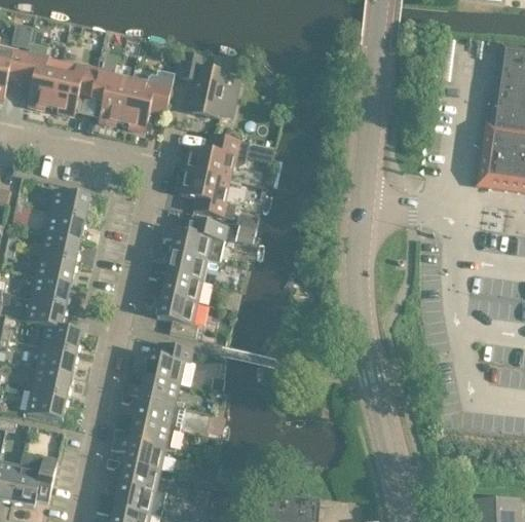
[(524,45),(498,42),(488,121),(484,120),(477,172),(488,187),(524,191),(524,45)]
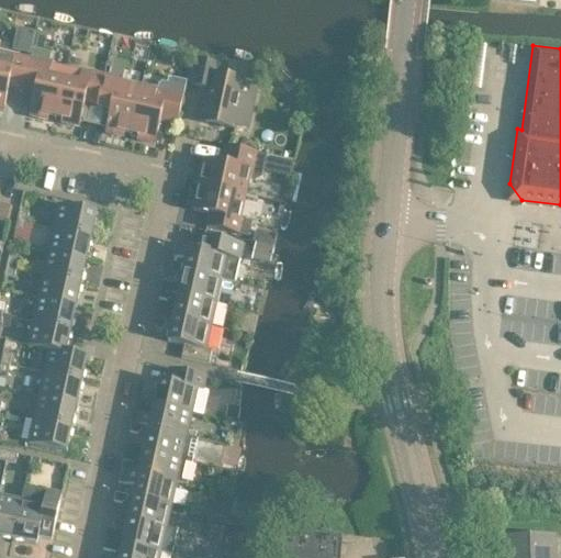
[(0,105),(2,107),(8,79),(21,82),(27,54),(4,49),(0,47),(0,105)]
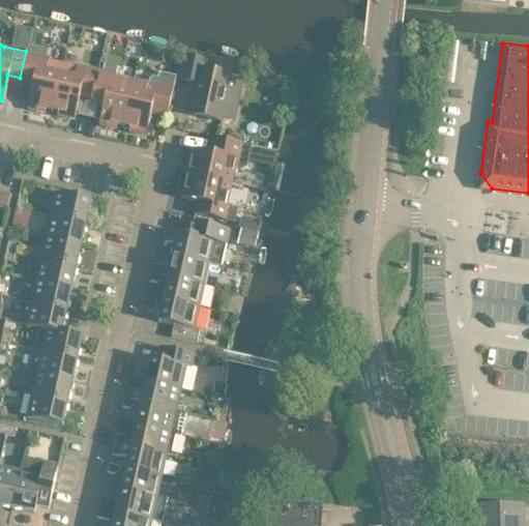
[(26,51),(20,78),(32,81),(27,106),(43,110),(45,106),(51,107),(59,70),(61,60),(47,57),(48,56),(26,51)]
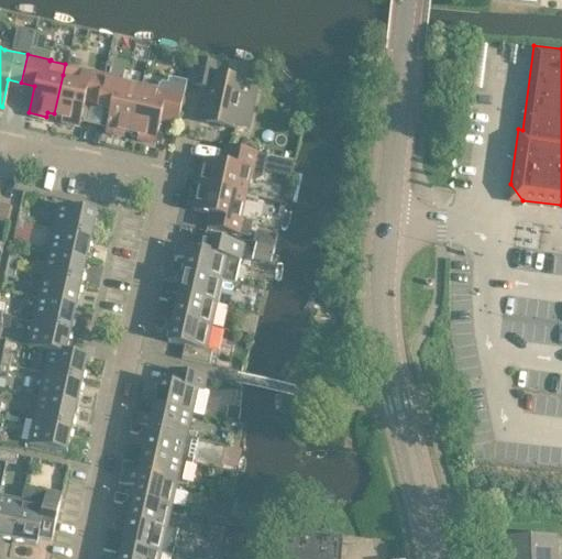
[(199,118),(234,124),(244,77),(215,70),(217,61),(197,57),(191,80),(207,84),(199,118)]
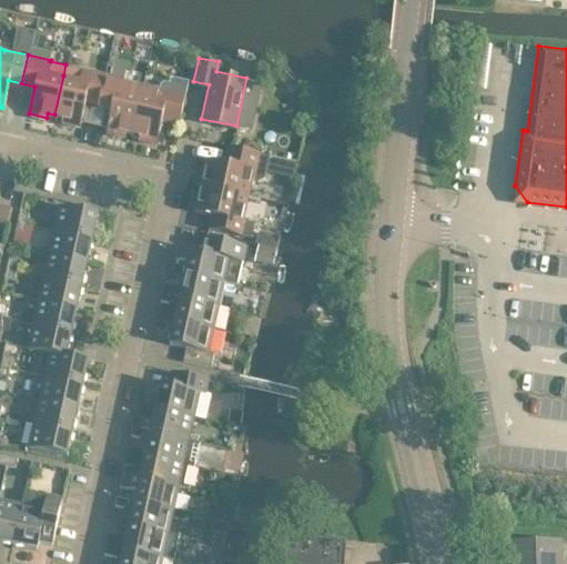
[(63,76),(54,114),(61,116),(60,120),(79,124),(84,98),(98,100),(104,72),(81,67),(80,68),(66,64),(63,76)]
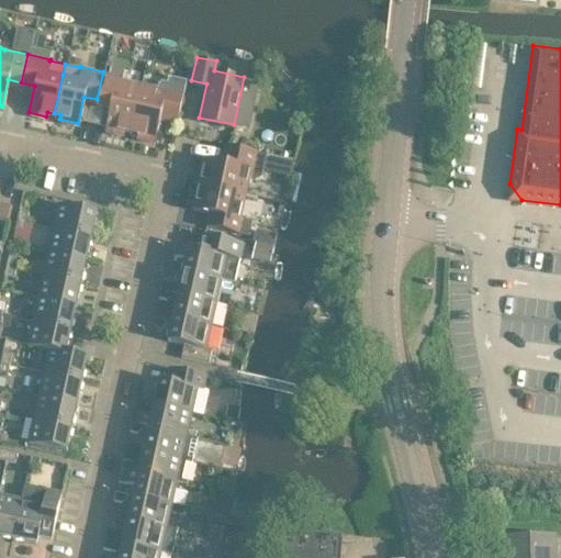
[(123,129),(130,130),(142,81),(116,76),(118,74),(103,71),(97,99),(110,102),(104,129),(122,133),(123,129)]
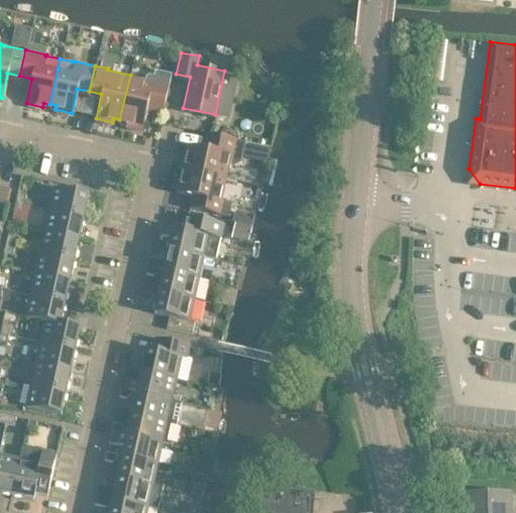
[(130,75),(119,119),(125,121),(124,125),(141,128),(146,108),(162,112),(171,71),(153,68),(152,73),(147,72),(144,75),(143,78),(130,75)]
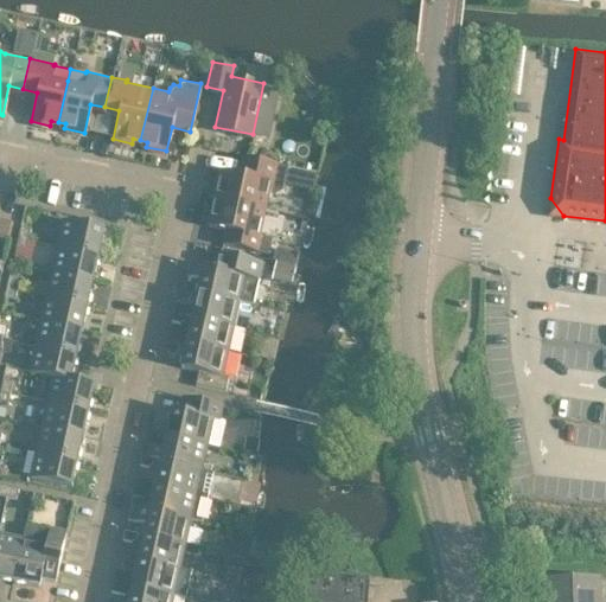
[(219,167),(212,194),(265,206),(268,190),(274,192),(281,187),(287,164),(242,153),(237,172),(219,167)]
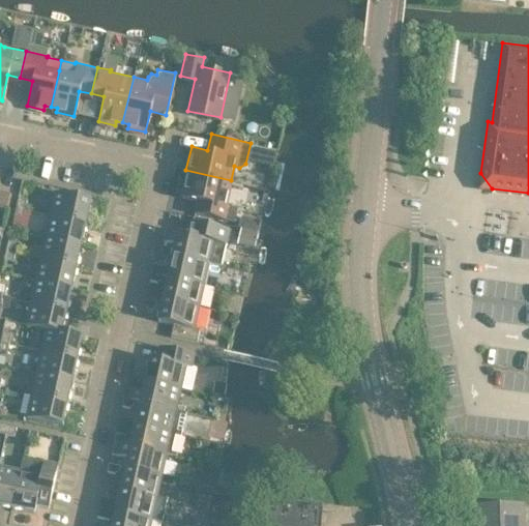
[(225,204),(231,180),(185,170),(180,195),(197,199),(194,210),(233,220),(236,206),(225,204)]
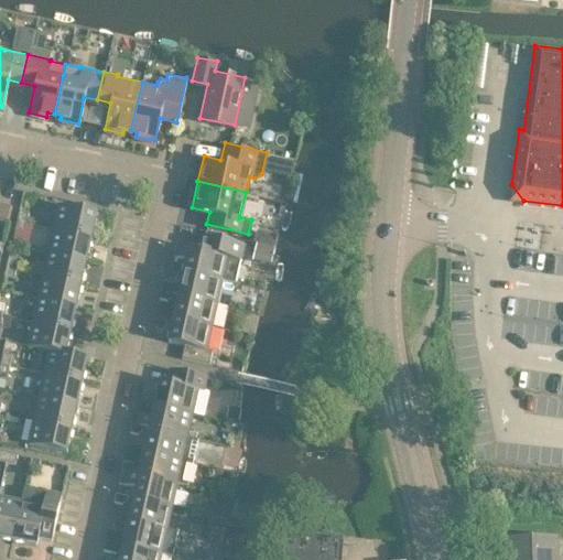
[(52,226),(90,234),(96,211),(57,202),(52,226)]
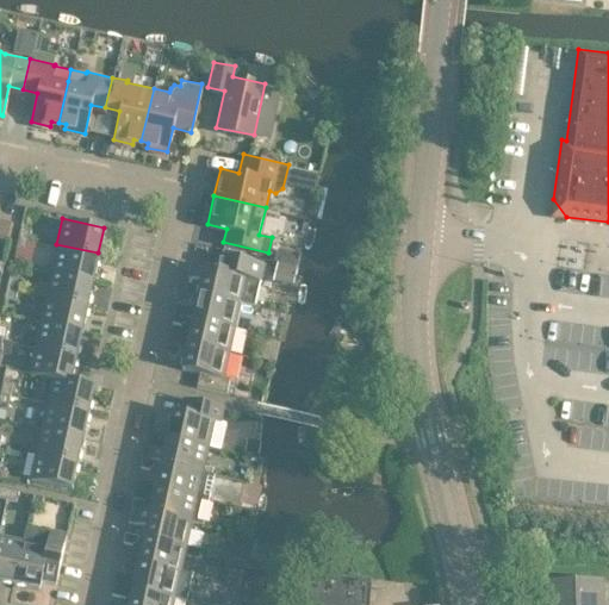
[(17,235),(28,237),(30,228),(19,225),(17,235)]
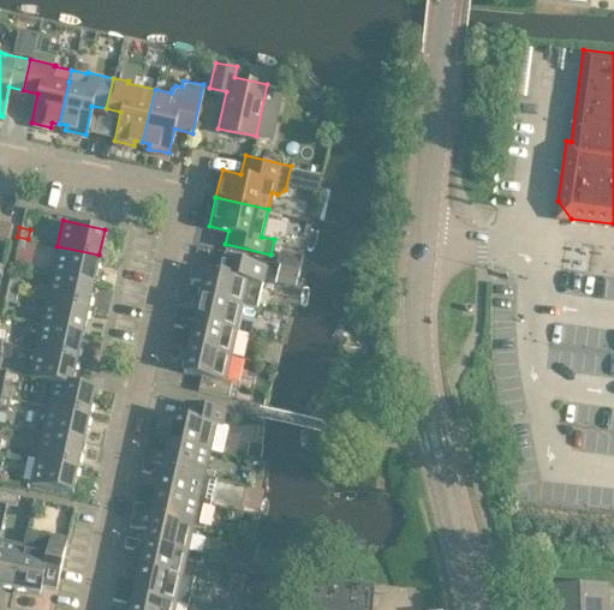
[(28,239),(17,237),(15,247),(25,250),(28,239)]
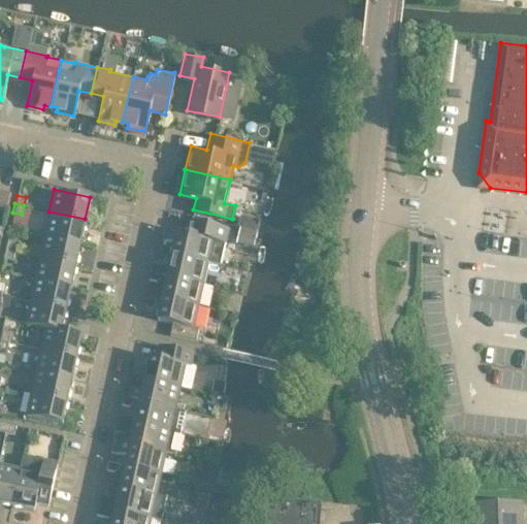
[(85,219),(48,211),(44,233),(80,241),(85,219)]
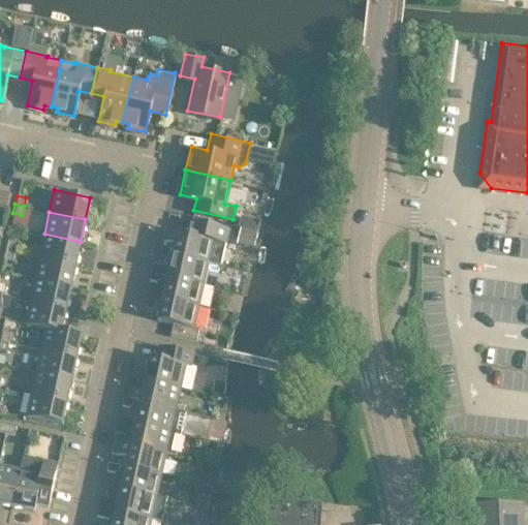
[(166,226),(163,238),(174,240),(172,251),(208,259),(220,263),(225,241),(218,239),(221,226),(186,218),(184,230),(177,229),(166,226)]
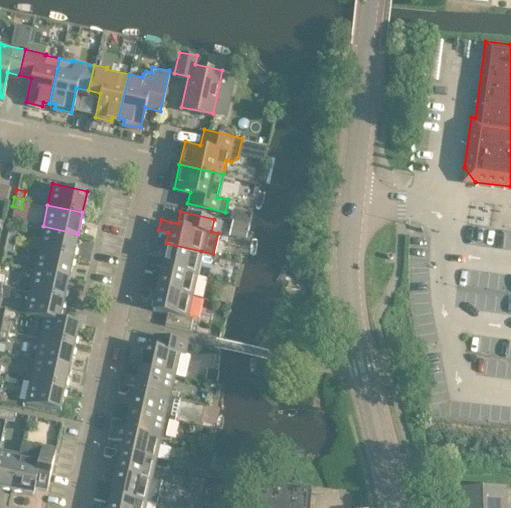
[(78,234),(43,226),(38,247),(73,255),(78,234)]
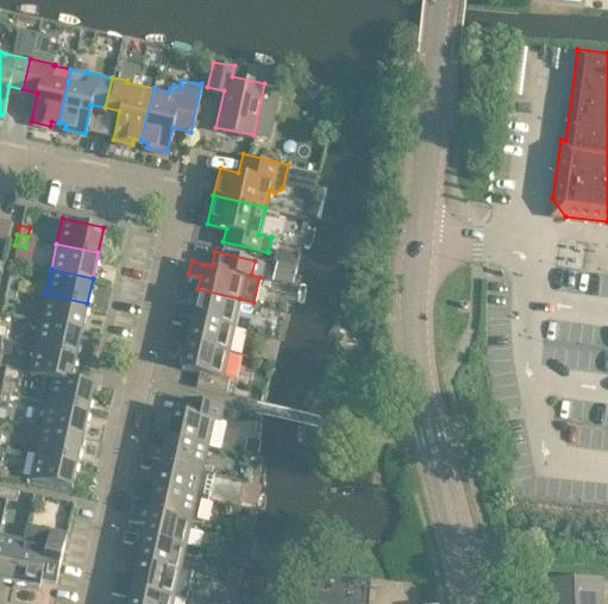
[(6,285),(17,288),(19,277),(8,275),(6,285)]
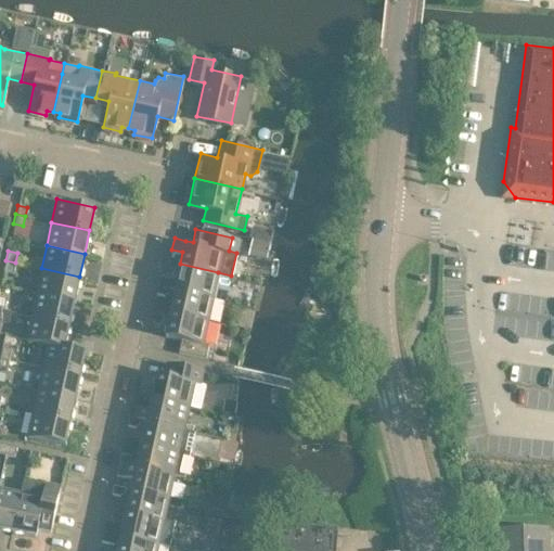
[(15,263),(5,260),(3,269),(13,271),(15,263)]
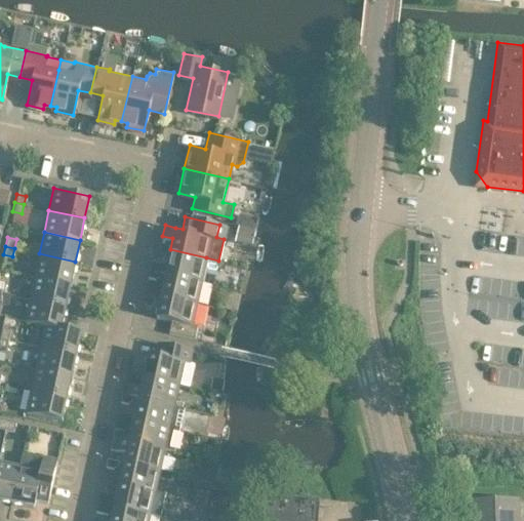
[(206,257),(170,249),(165,272),(201,279),(206,257)]
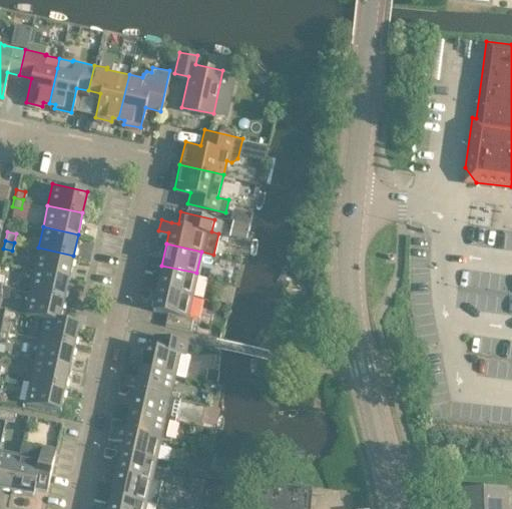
[(73,256),(38,247),(33,269),(68,277),(73,256)]
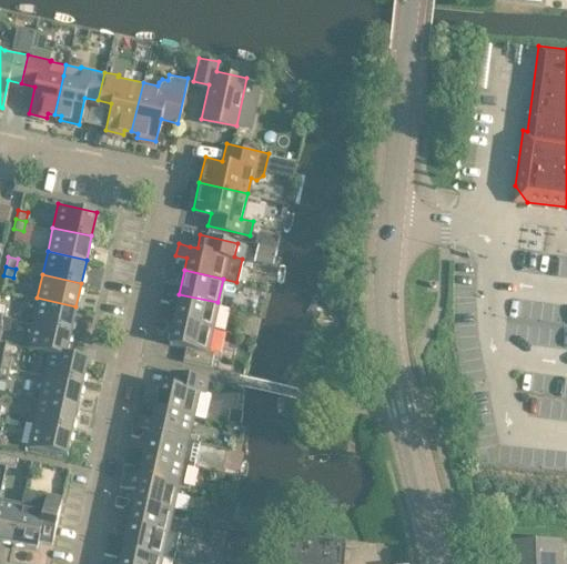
[(161,290),(173,292),(174,288),(171,283),(163,281),(161,290)]
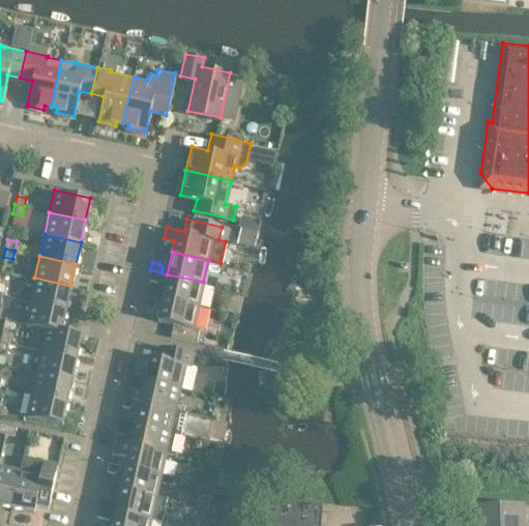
[(162,272),(150,270),(149,279),(156,280),(160,278),(162,272)]
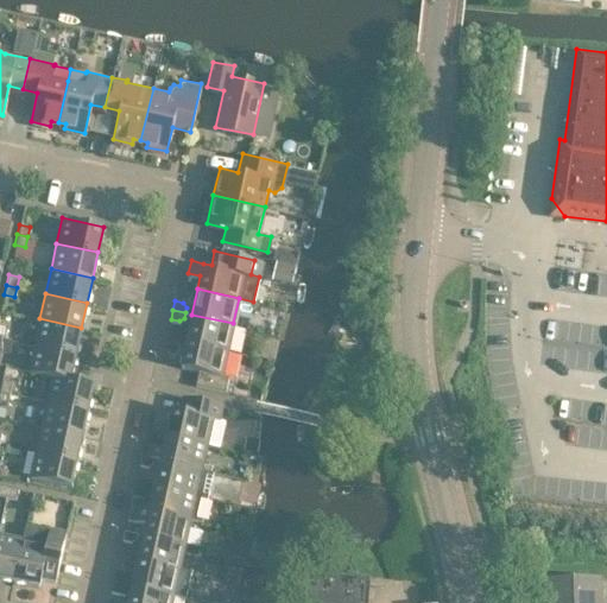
[(233,323),(191,315),(185,340),(227,348),(233,323)]
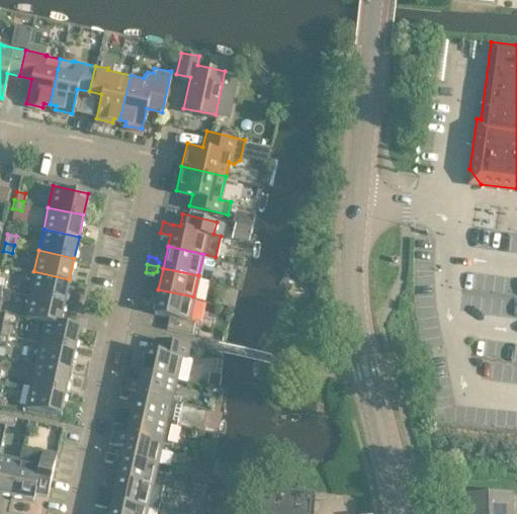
[(69,279),(33,271),(28,292),(65,301),(69,279)]
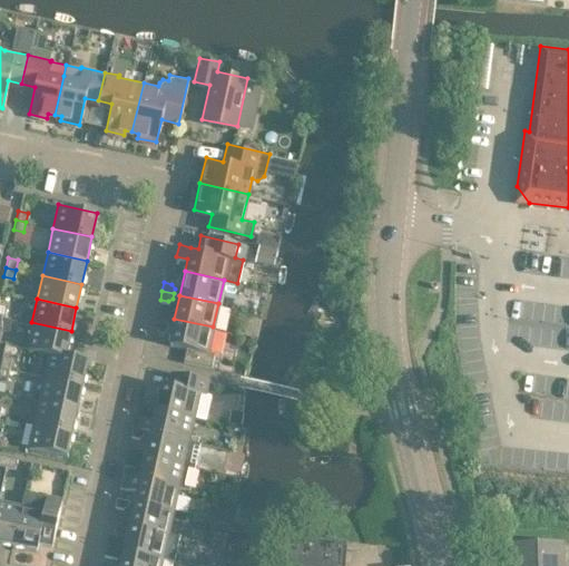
[(183,360),(211,366),(214,352),(208,351),(213,327),(174,319),(168,342),(186,347),(183,360)]
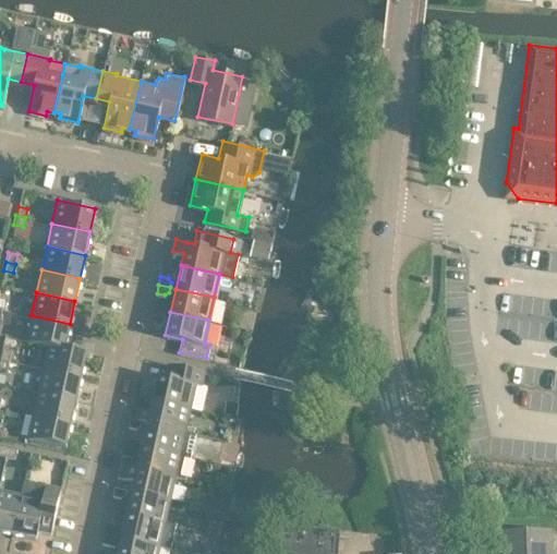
[(70,324),(31,315),(26,339),(47,344),(47,342),(64,347),(64,346),(70,324)]
